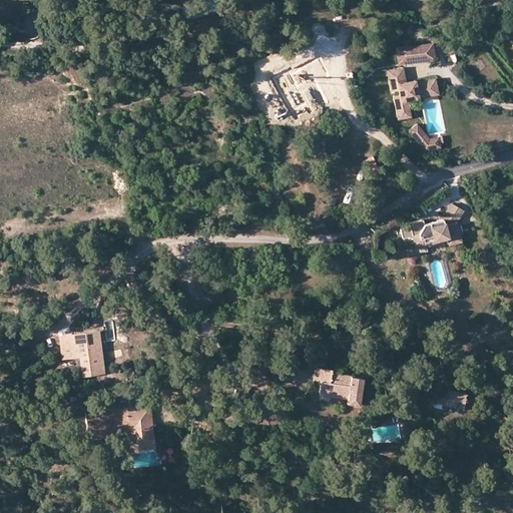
[(158,17),(152,19),(155,31),(162,29),(158,17)]
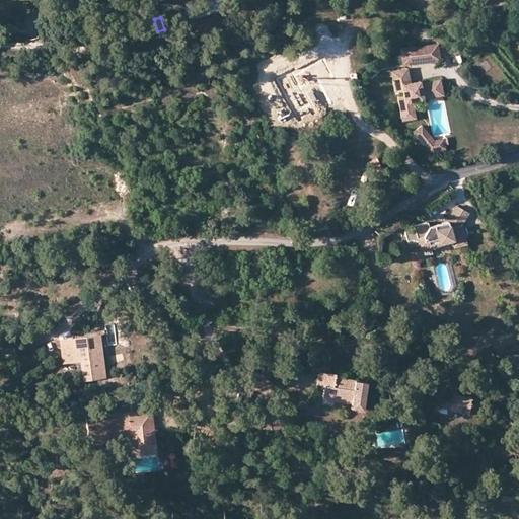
[(157,31),(154,19),(136,24),(140,36),(157,31)]
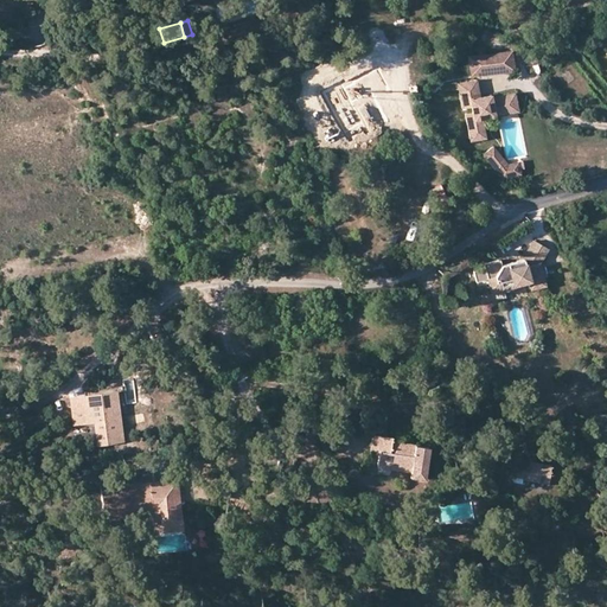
[(467,57),(471,77),(515,70),(511,50),(467,57)]
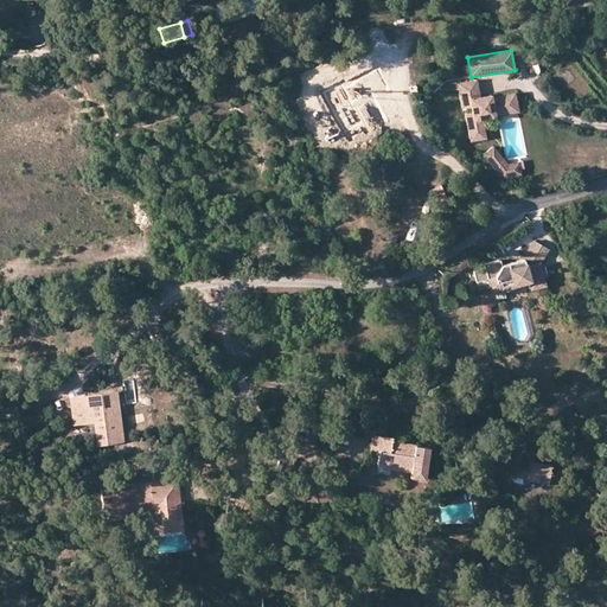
[(369,94),(383,120),(396,113),(376,74),(344,90),(340,83),(323,93),(344,133),(358,126),(347,106),(369,94)]
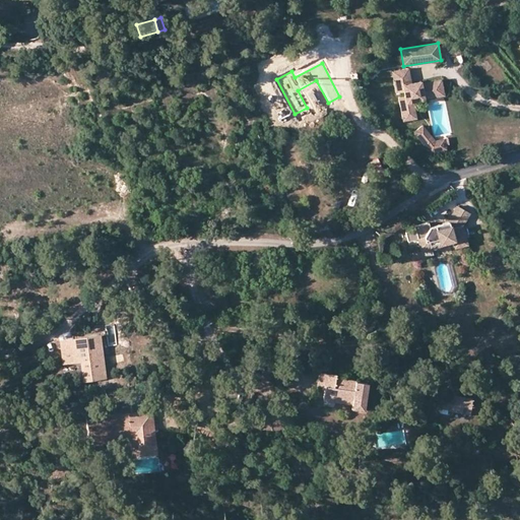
[(391,73),(393,81),(409,77),(407,70),(391,73)]
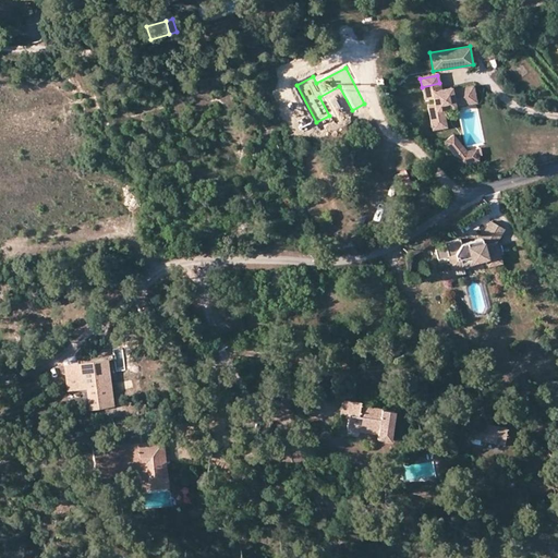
[(441,92),(440,88),(439,83),(422,87),(424,101),(435,99),(435,105),(428,107),(432,125),(447,122),(444,108),(463,104),(463,98),(475,96),(472,85),(448,91),(441,92)]
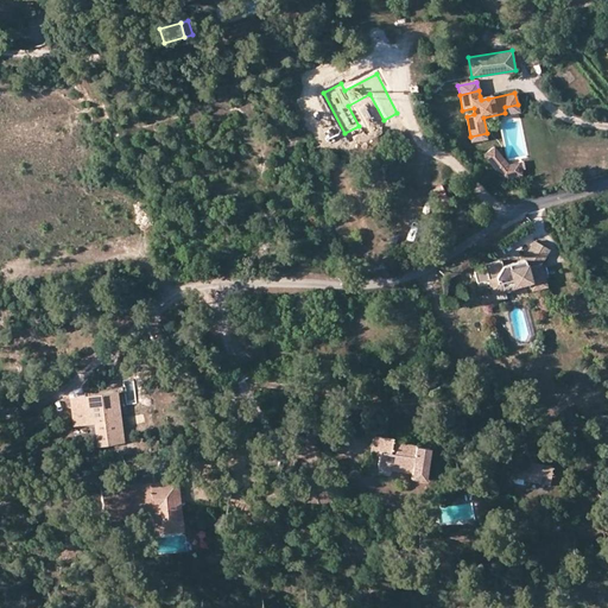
[(379,124),(384,120),(369,94),(348,106),(359,126),(363,124),(355,108),(367,102),(379,124)]
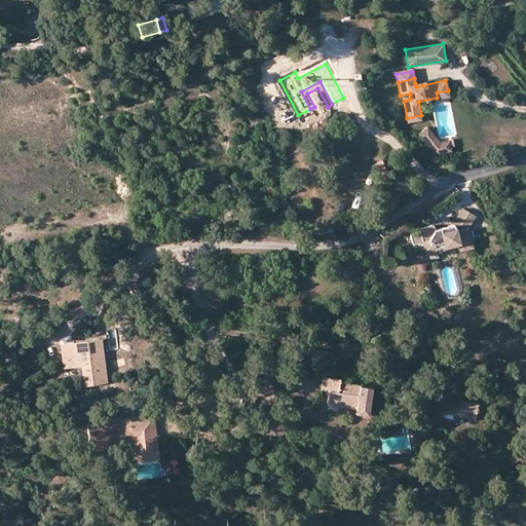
[(450,140),(442,142),(429,125),(421,132),(438,153),(453,149),(450,140)]
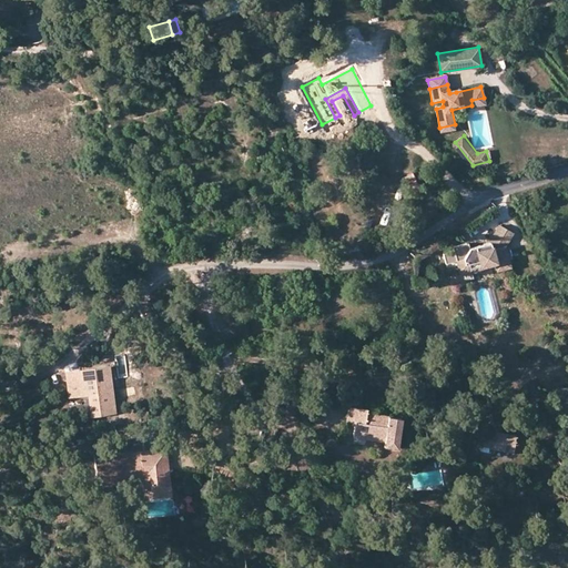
[(480,260),(482,265),(496,261),(498,269),(510,264),(507,244),(511,230),(497,225),(490,241),(470,246),(468,241),(452,246),(454,251),(445,252),(447,262),(458,260),(464,257),(466,263),(480,260)]
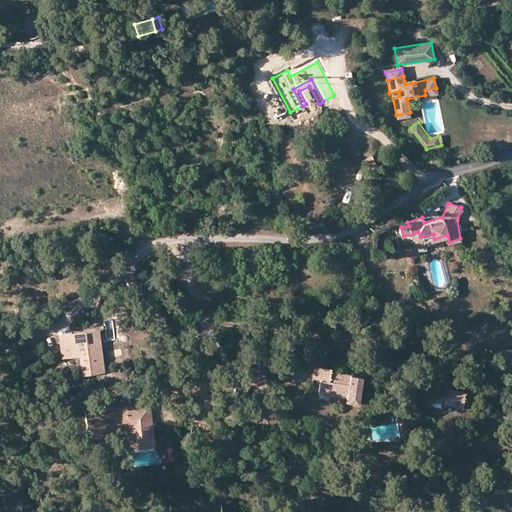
[(433,241),(434,239),(433,234),(420,237),(418,232),(413,234),(416,246),(433,241)]
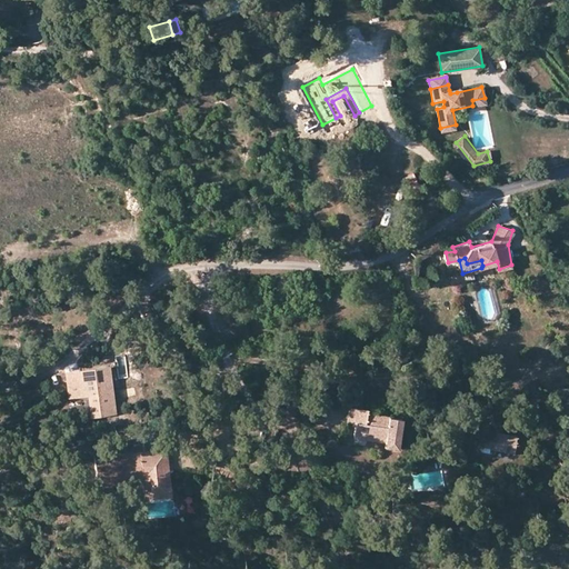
[(119,363),(111,365),(113,387),(122,386),(119,363)]
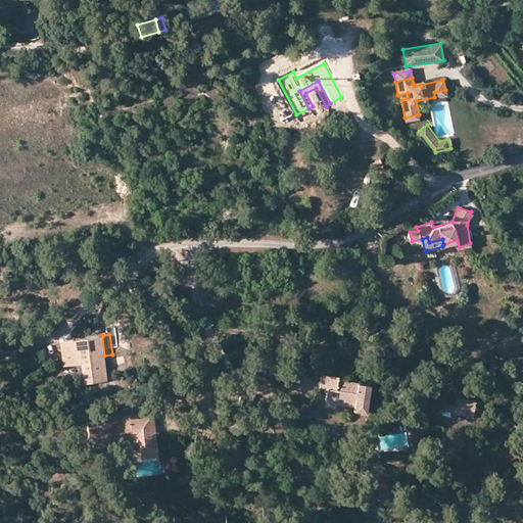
[(83,386),(107,383),(104,355),(102,335),(60,340),(63,367),(81,365),(83,386)]
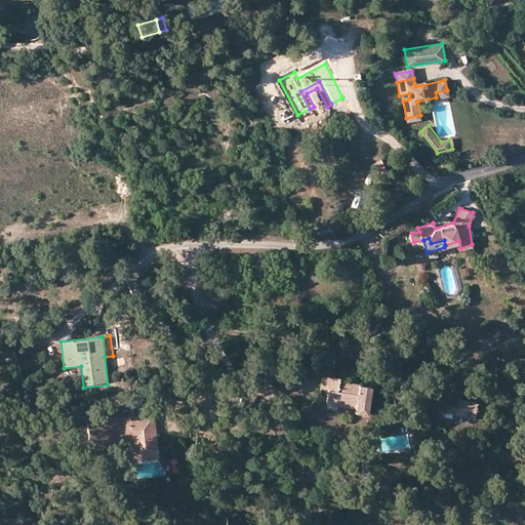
[(229,364),(229,374),(239,374),(239,364),(229,364)]
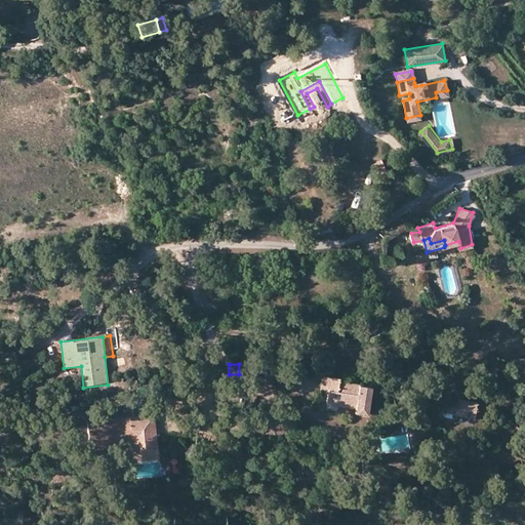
[(326,405),(355,408),(354,415),(366,416),(370,389),(338,384),(339,377),(324,375),(323,386),(328,386),(326,405)]
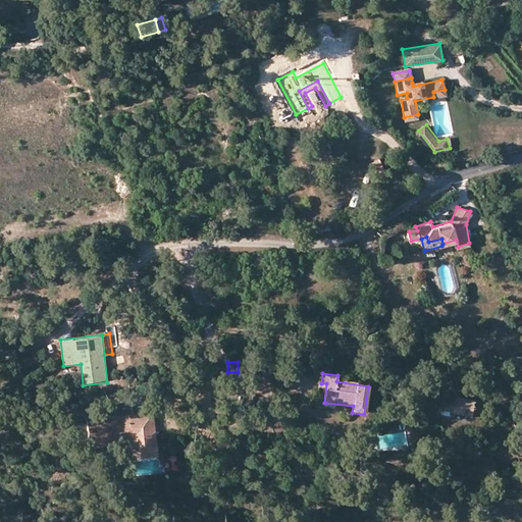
[(473,399),(451,395),(450,401),(437,400),(435,412),(448,414),(449,410),(471,413),(473,399)]
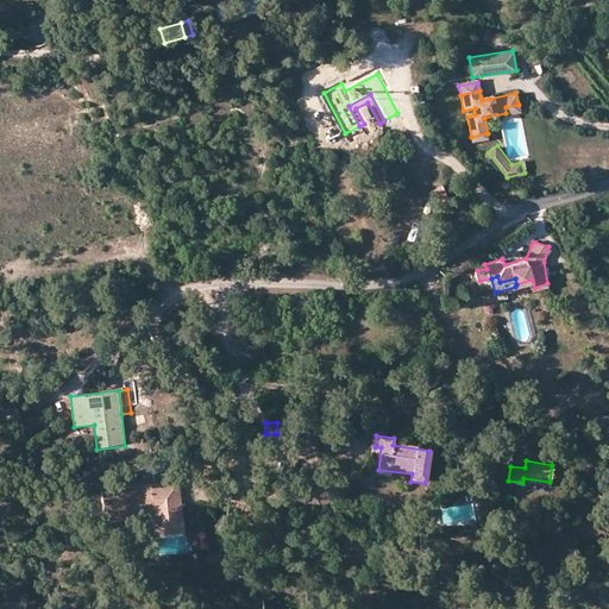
[(156,532),(183,529),(179,482),(154,484),(151,466),(126,469),(127,483),(101,485),(104,516),(154,513),(156,532)]
